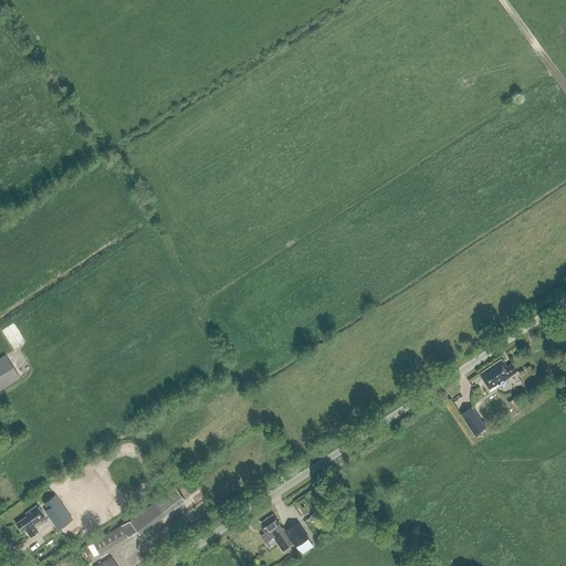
[(0,389),(19,378),(4,356),(0,358),(0,389)]
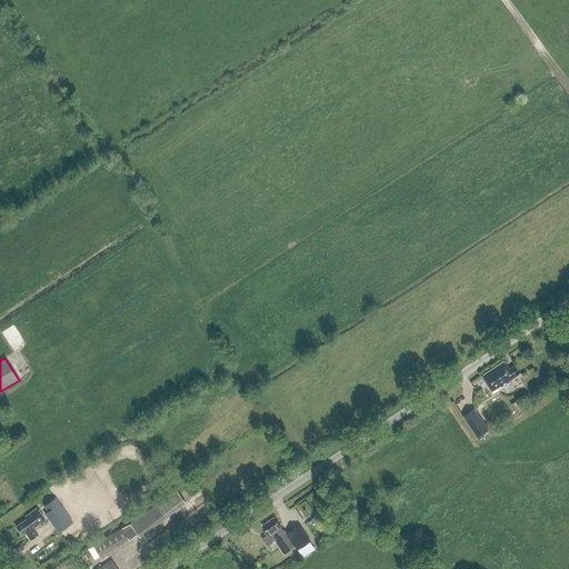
[(510,385),(508,381),(519,375),(513,367),(509,370),(505,362),(482,377),(493,395),(510,385)]
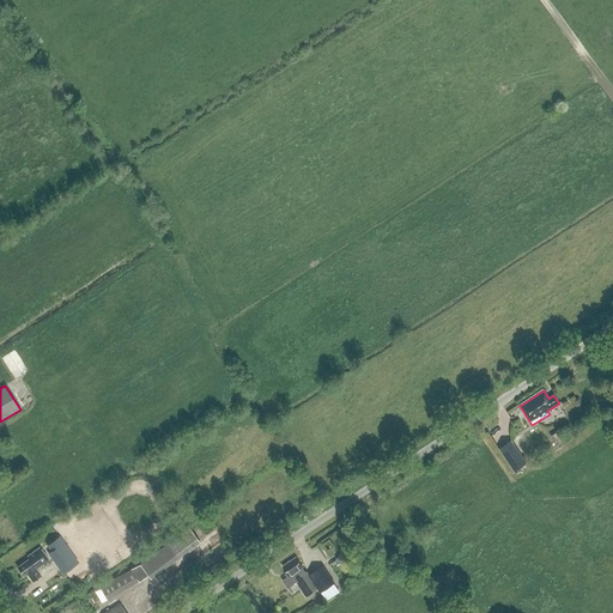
[(563,431),(551,437),(556,448),(568,443),(563,431)]
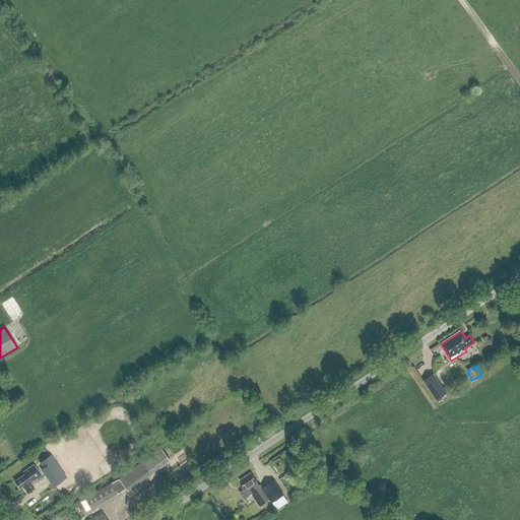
[(434,374),(423,381),(436,401),(447,394),(434,374)]
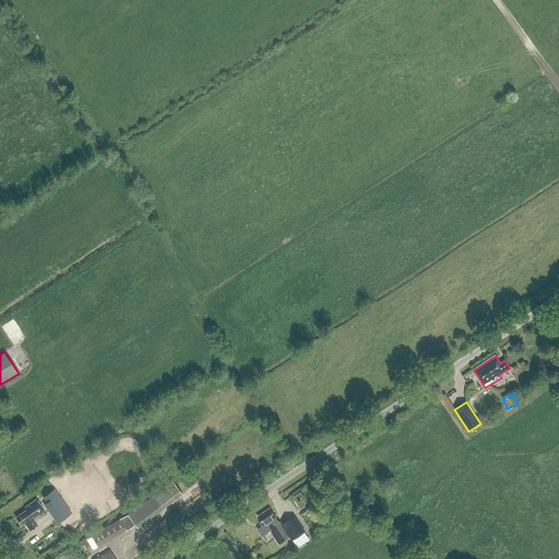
[(54,497),(44,503),(58,523),(67,515),(54,497)]
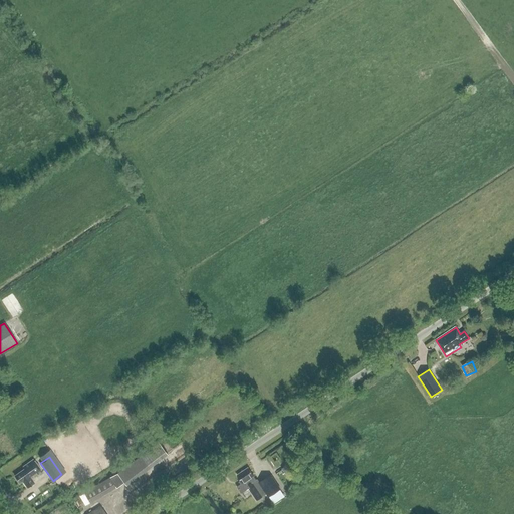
[(27,488),(34,483),(31,480),(42,472),(33,460),(23,467),(24,469),(15,476),(20,483),(23,481),(27,488)]
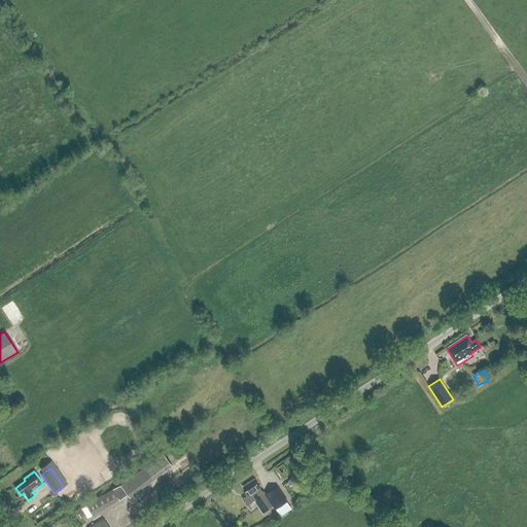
[(292,492),(301,487),(299,483),(294,477),(288,481),(292,486),(290,488),(292,492)]
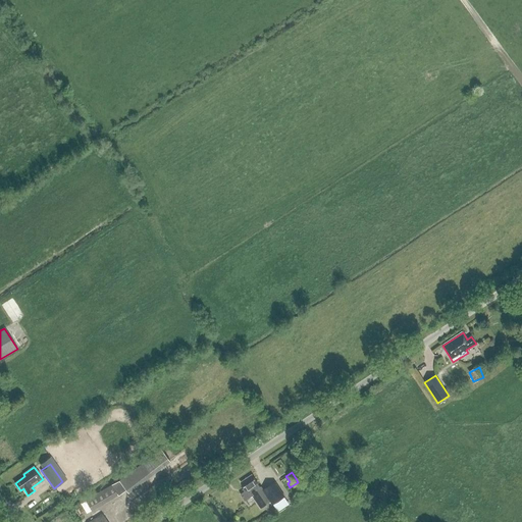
[(284,498),(275,483),(263,490),(264,490),(260,493),(257,489),(260,487),(257,483),(258,483),(252,475),(241,482),(246,490),(241,494),(245,501),(252,496),(260,509),(271,503),(272,505),(284,498)]
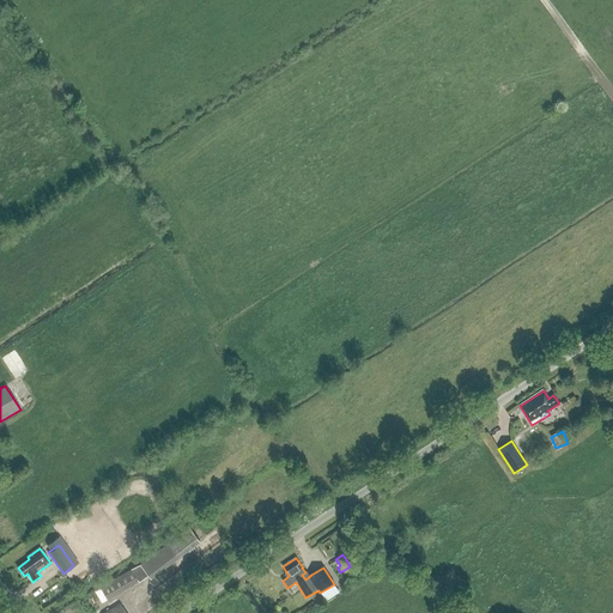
[(133,569),(102,588),(109,600),(140,582),(133,569)]
